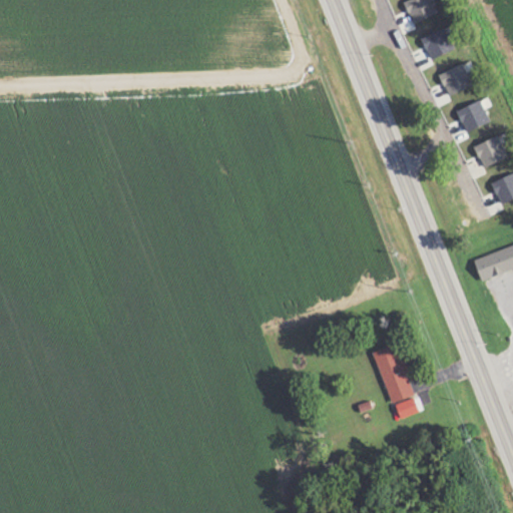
[(416,24),(438,12),(432,0),(409,0),(405,2),(416,24)]
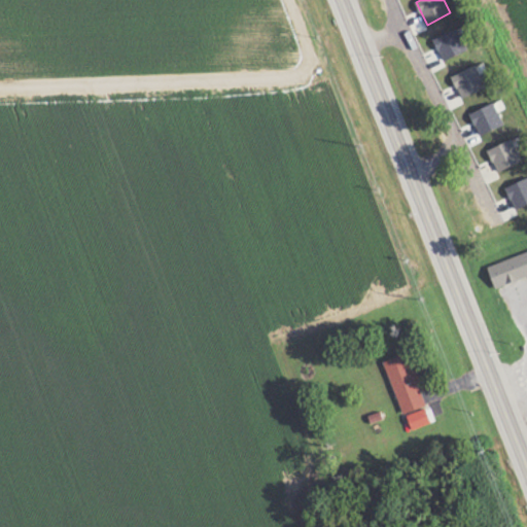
[(434,39),(445,62),(468,50),(458,29),(434,39)]
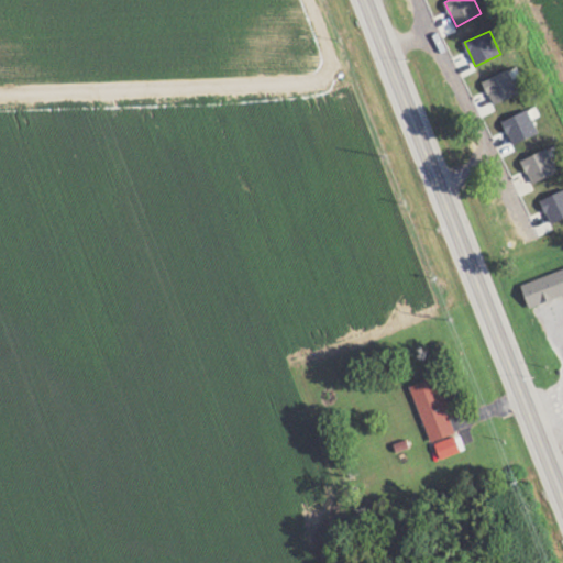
[(519,95),(509,70),(484,81),(494,106),(519,95)]
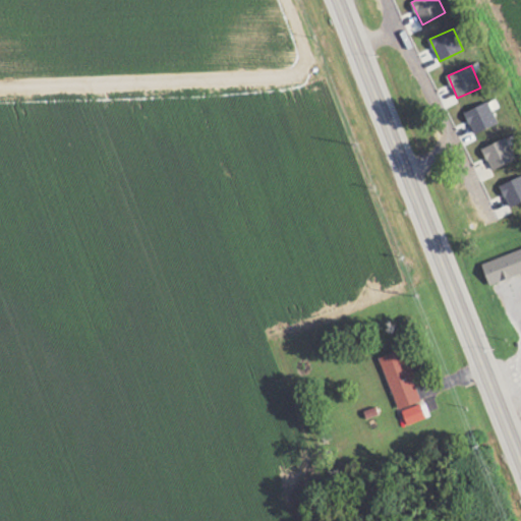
[(475,134),(499,123),(488,102),(466,113),(475,134)]
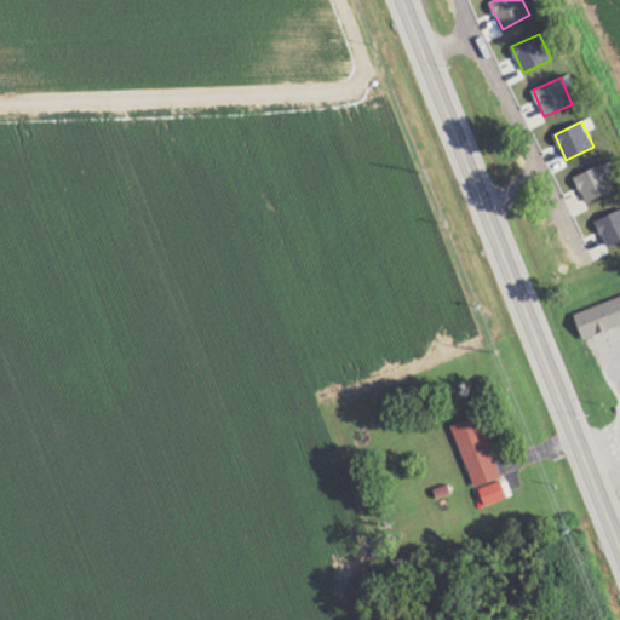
[(574,177),(587,202),(614,190),(602,165),(574,177)]
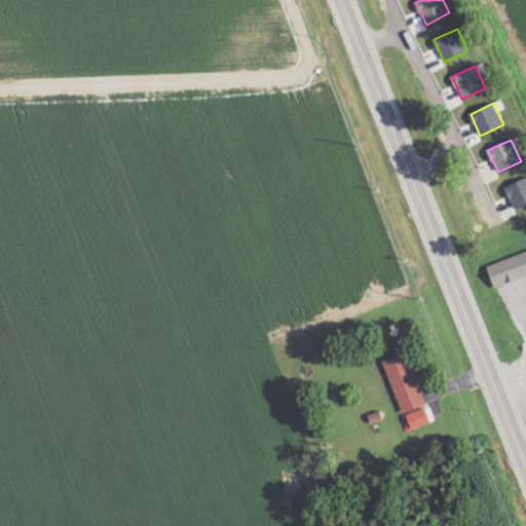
[(516,210),(525,204),(525,178),(505,188),(516,210)]
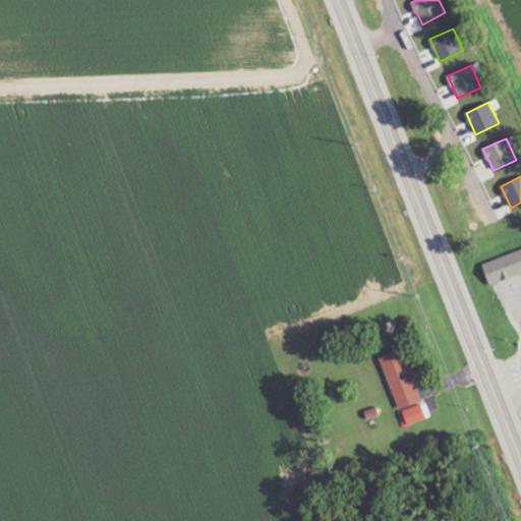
[(520,249),(483,263),(490,284),(520,273),(520,249)]
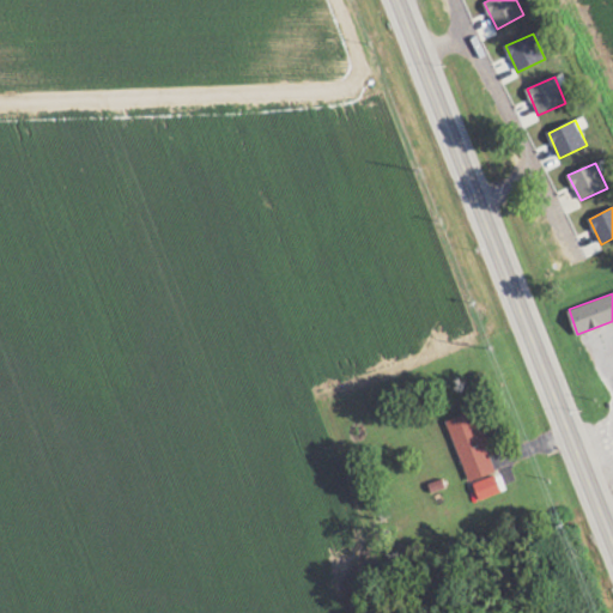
[(448,422),(471,483),(497,472),(487,447),(489,445),(475,411),(448,422)]
